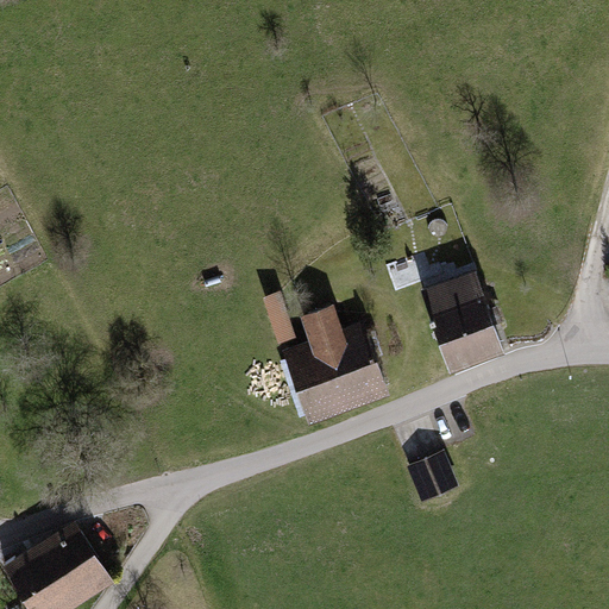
[(475,269),(420,288),(450,370),(504,351),(475,269)]
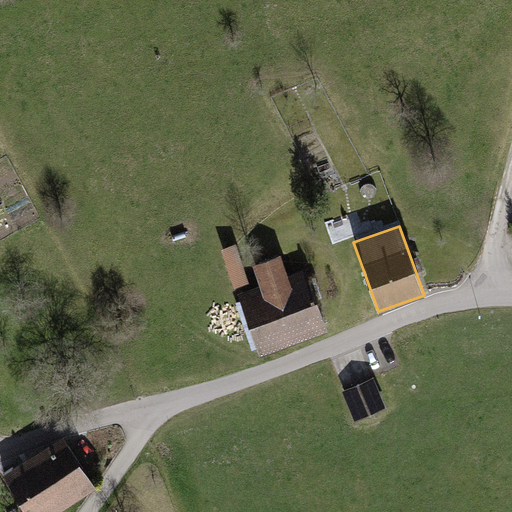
[(239,283),(254,277),(239,242),(225,248),(239,283)]
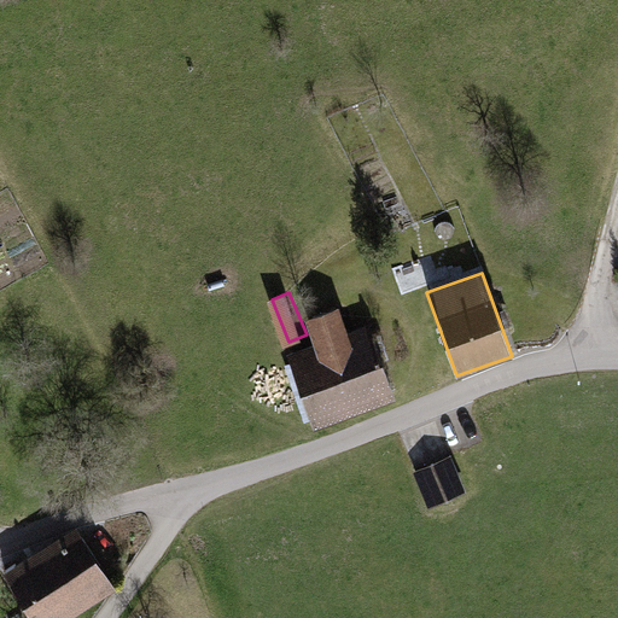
[(313,344),(286,354),(314,430),(396,400),(368,324),(347,331),(338,307),(304,319),(313,344)]
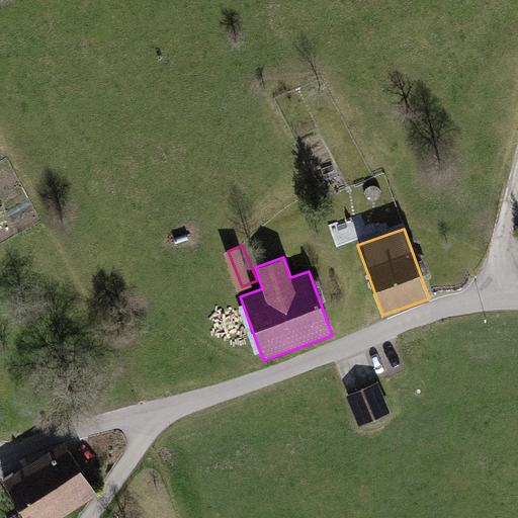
[(377,382),(346,397),(358,427),(391,413),(377,382)]
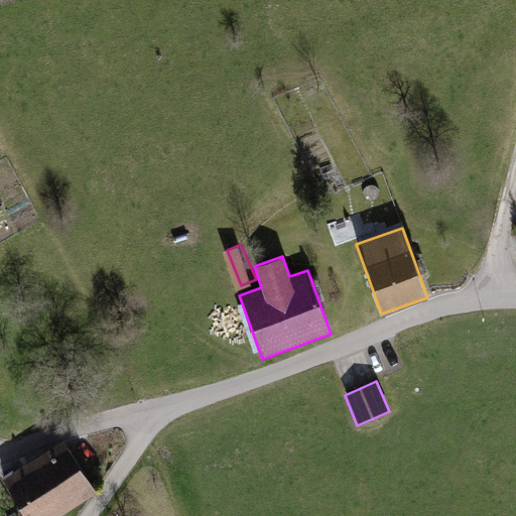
[(66,439),(4,479),(27,515),(60,515),(99,491),(66,439)]
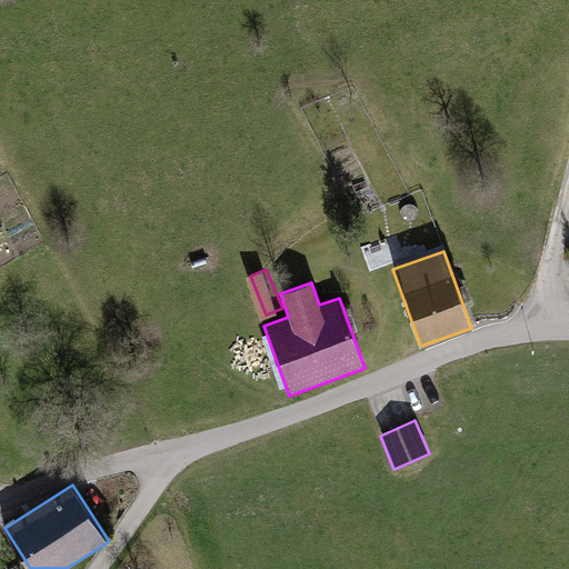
All buildings are outlined.
